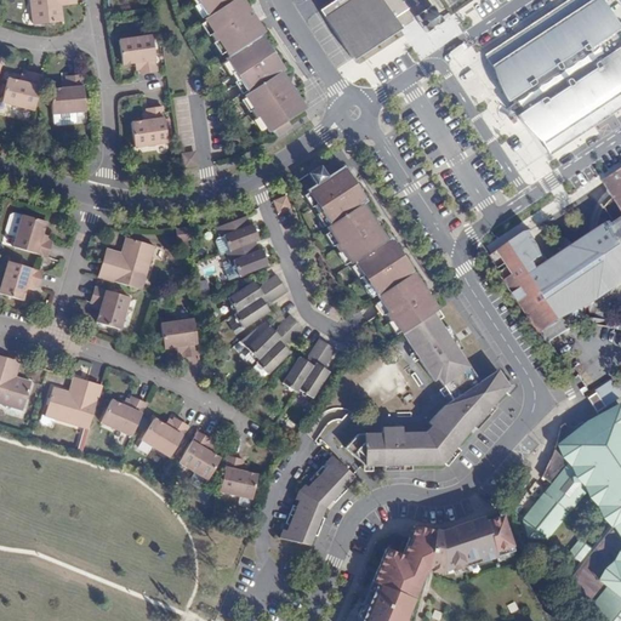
[(28,0),(32,26),(63,22),(61,6),(60,0),(28,0)]
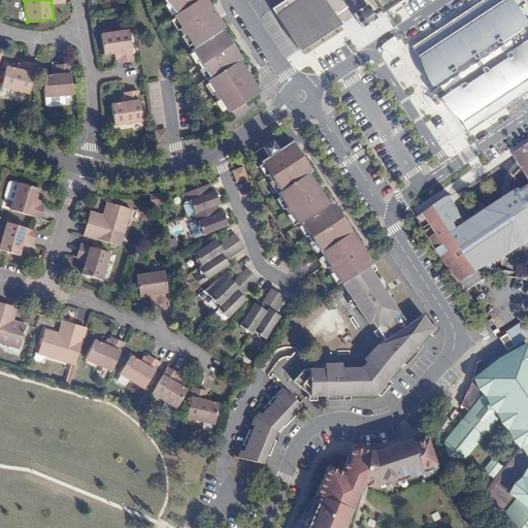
[(230,111),(234,118),(246,109),(243,103),(245,101),(260,93),(257,90),(241,64),(243,63),(224,32),(227,30),(207,0),(165,0),(168,5),(172,3),(179,17),(177,19),(185,30),(183,31),(188,39),(190,37),(196,48),(193,52),(201,64),(199,65),(203,72),(205,71),(212,83),(209,85),(216,94),(213,96),(219,103),(220,102),(227,112),(230,111)]
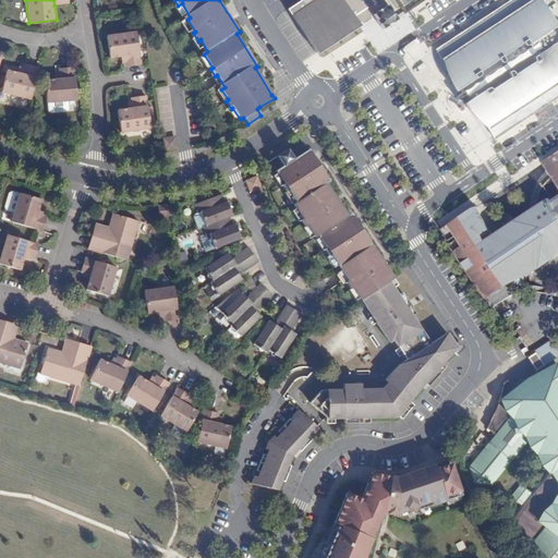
[(301,0),(287,10),(317,56),(375,17),(383,29),(398,20),(385,0),(301,0)]
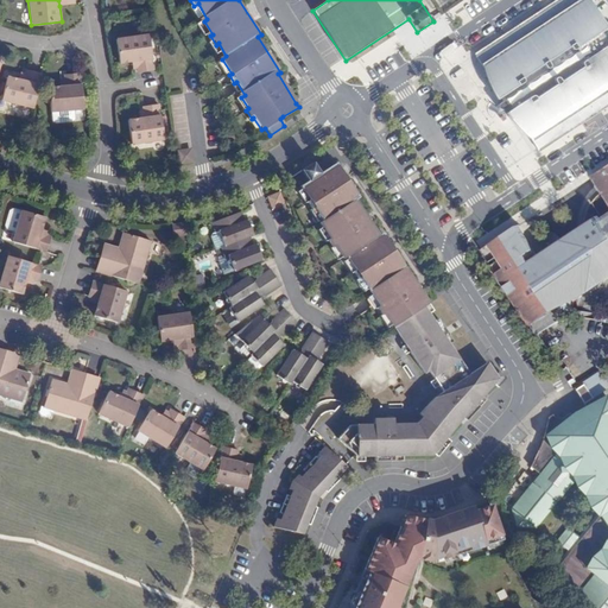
[(607,40),(588,10),(591,7),(588,1),(584,4),(581,0),(559,0),(475,56),(476,57),(537,17),(539,21),(569,2),(582,4),(607,43),(607,40)]
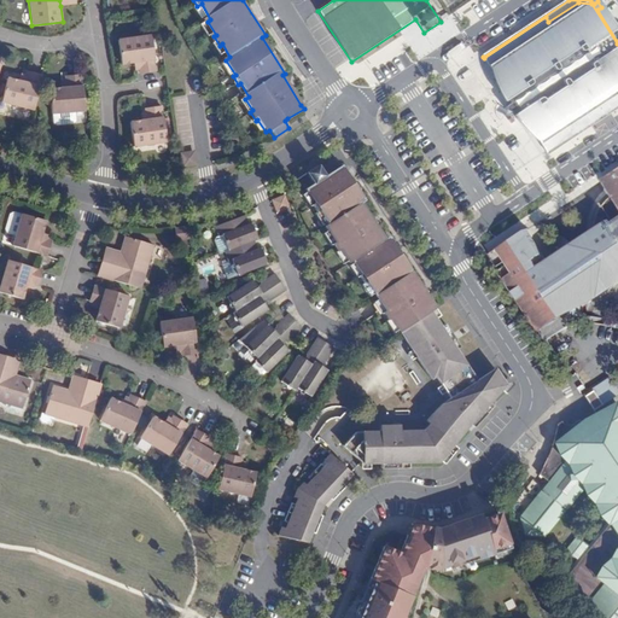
[(517,110),(518,109),(547,152),(617,104),(617,44),(592,4),(578,3),(548,22),(546,17),(484,58),(513,101),(512,103),(511,103),(509,104),(509,106),(509,108),(509,109),(511,110),(512,111),(514,111),(516,111),(517,110)]
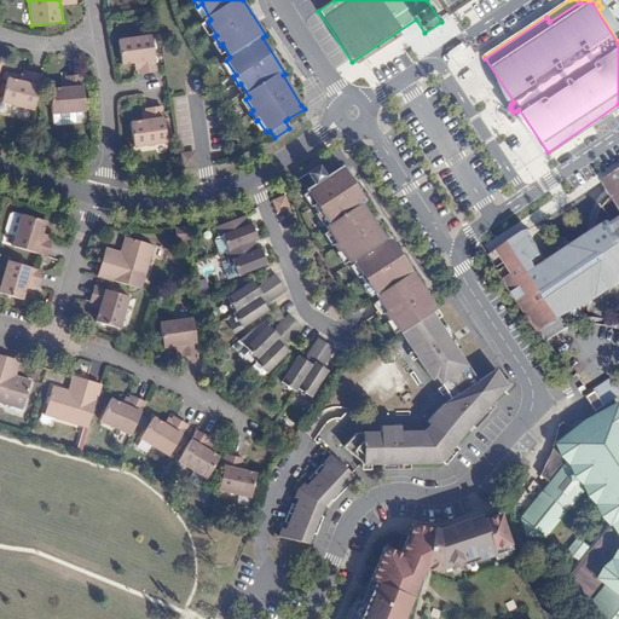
[(121,65),(133,63),(138,63),(139,70),(139,74),(155,71),(150,34),(117,39),(121,65)]
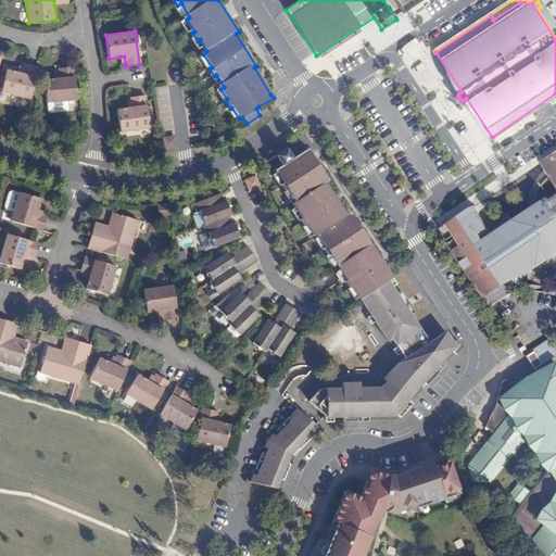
[(30,101),(38,67),(22,63),(22,65),(20,72),(15,71),(7,68),(4,76),(2,87),(0,92),(30,101)]
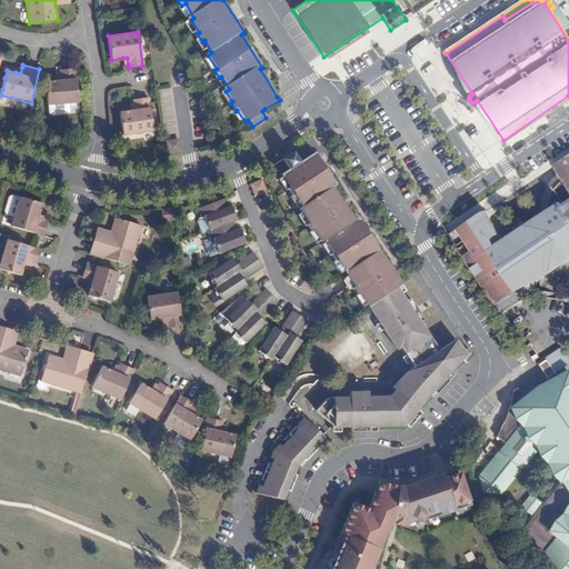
[(59,79),(57,80),(45,81),(47,105),(48,106),(67,102),(78,101),(75,68),(58,70),(59,72),(59,79)]
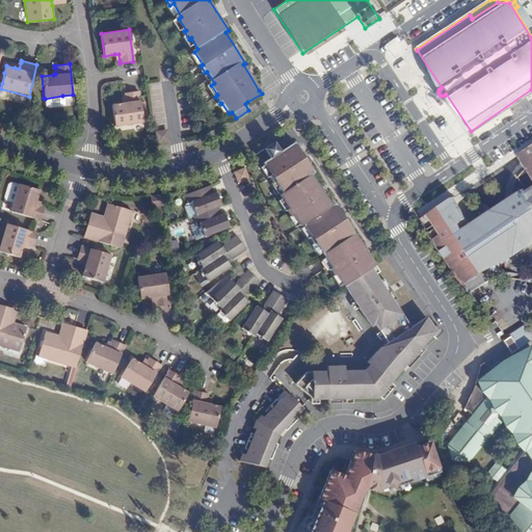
[(124,92),(124,96),(125,102),(122,102),(111,105),(114,127),(142,123),(138,90),(124,92)]
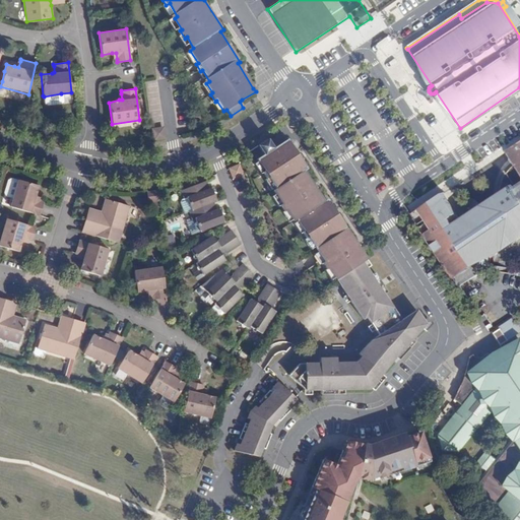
[(61,93),(44,96),(44,104),(47,106),(61,104),(62,102),(61,93)]
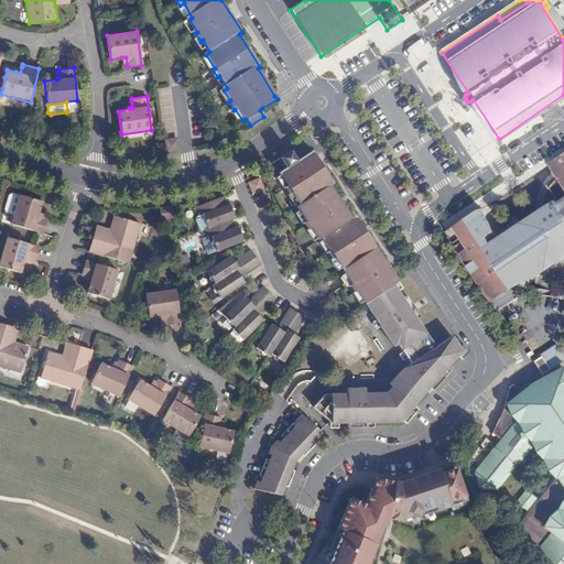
[(358,301),(361,305),(365,303),(393,284),(397,282),(389,270),(354,216),(350,218),(329,186),(333,183),(312,151),(310,152),(304,144),(291,152),(279,161),(284,169),(277,172),(280,177),(286,188),(284,190),(289,196),(291,195),(296,205),(297,206),(295,208),(299,213),(303,223),(302,224),(306,230),(308,229),(315,240),(316,242),(320,240),(321,242),(327,252),(325,253),(328,260),(331,259),(338,269),(342,275),(348,285),(347,288),(351,294),(353,293),(358,301)]
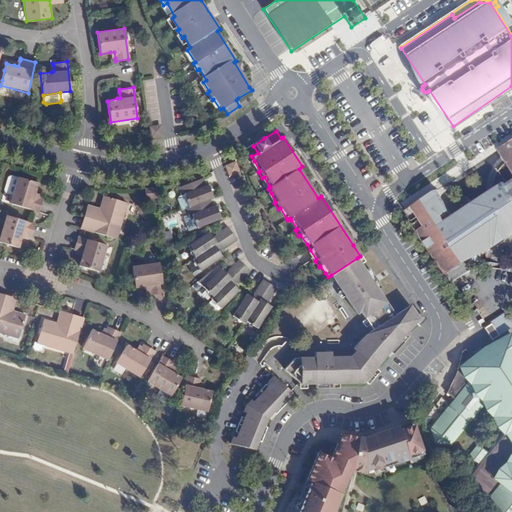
[(511,139),(438,189),(454,214),(506,180),(509,185),(453,221),(433,192),(407,209),(414,218),(419,215),(421,218),(414,223),(447,273),(474,257),(499,244),(511,235),(511,139)]
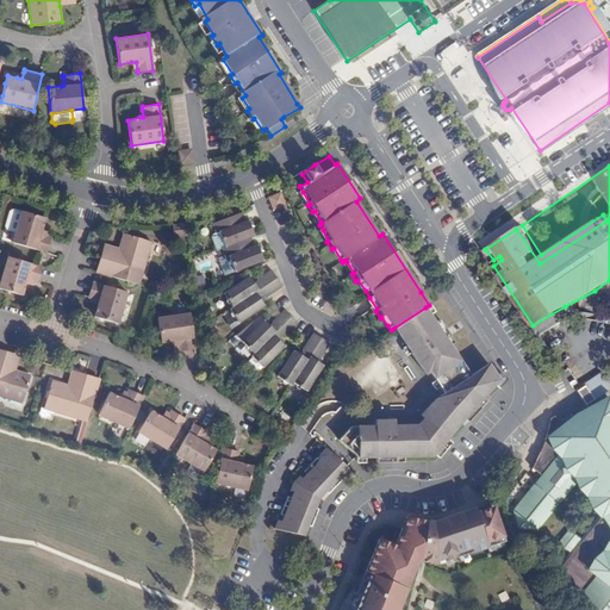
[(310,204),(303,192),(298,194),(305,206),(307,205),(310,204)]
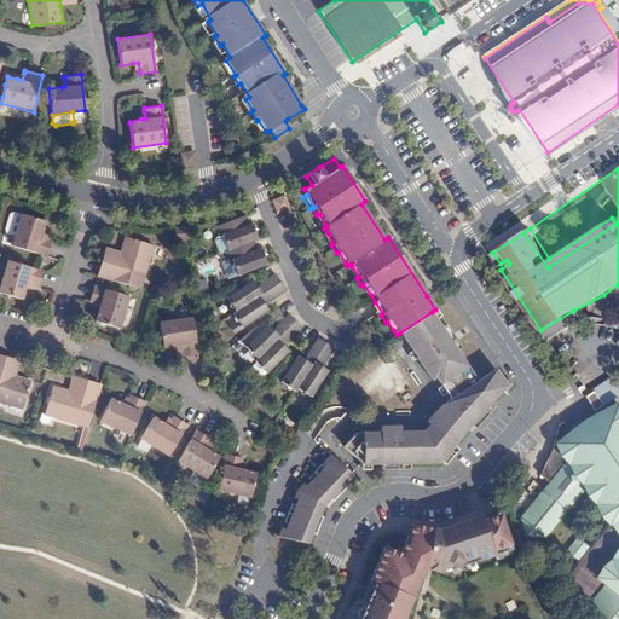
[(278,214),(289,209),(284,197),(273,202),(278,214)]
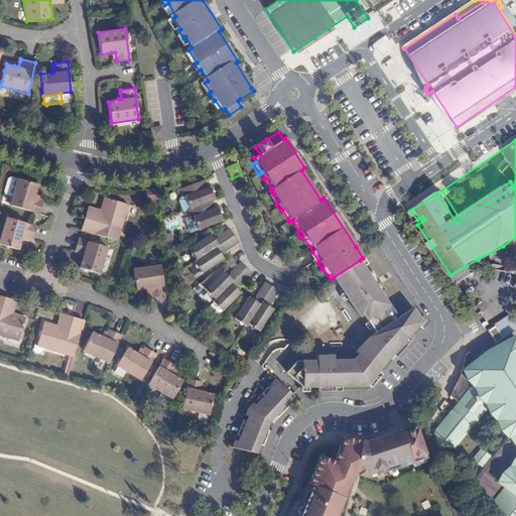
[(6,194),(13,196),(17,178),(11,176),(8,178),(4,190),(6,194)]
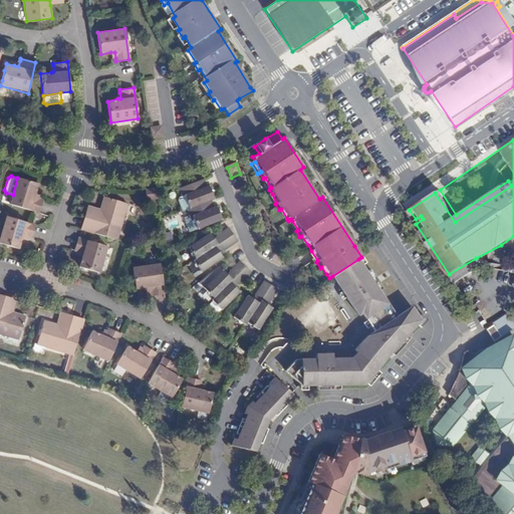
[(34,197),(35,194),(38,184),(18,178),(17,178),(13,195),(10,204),(39,213),(43,200),(40,199),(34,197)]
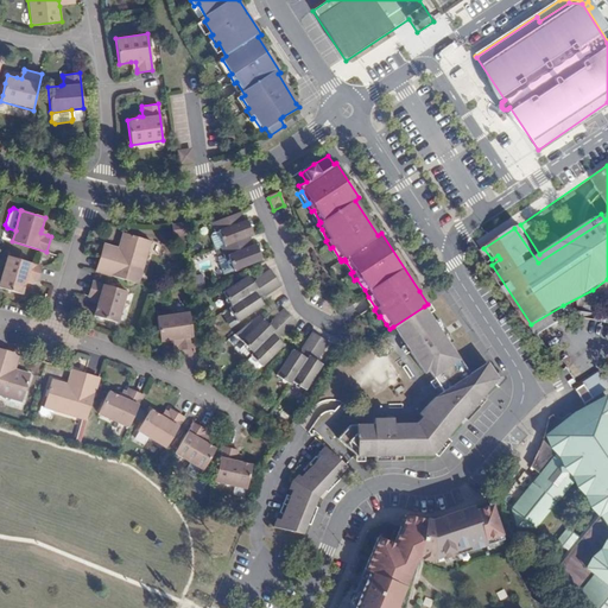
[(314,210),(311,211),(309,214),(316,223),(320,221),(314,210)]
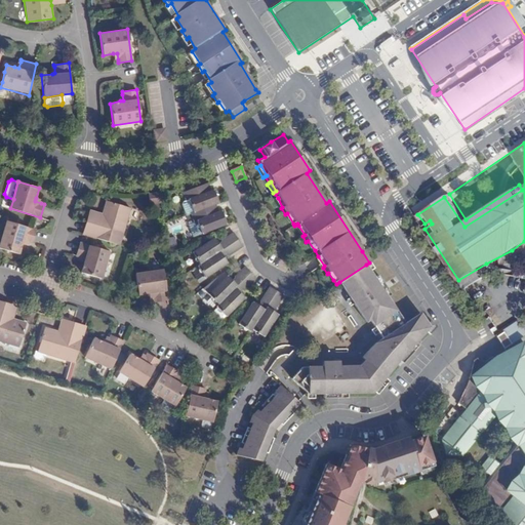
[(207,184),(186,192),(183,193),(186,201),(190,199),(195,212),(217,204),(220,203),(215,191),(212,192),(209,184),(208,184),(207,184)]
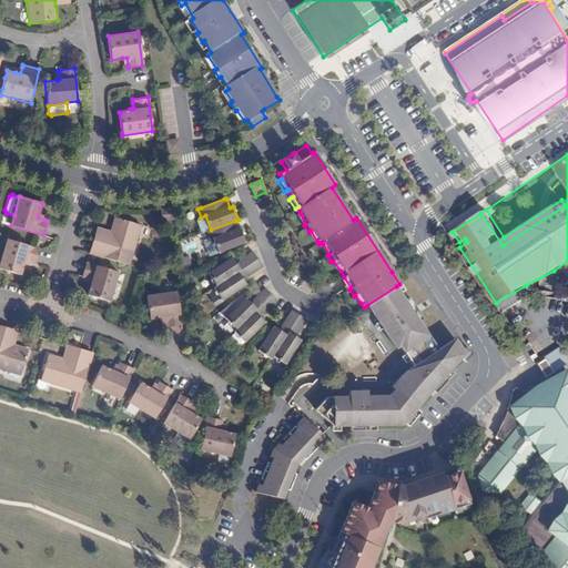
[(485,210),(480,213),(503,245),(565,205),(561,200),(504,237),(486,210),(485,210)]
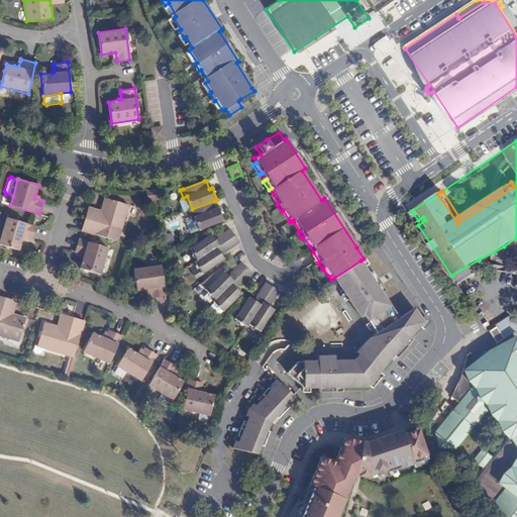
[(158,190),(145,191),(147,201),(159,199),(158,190)]
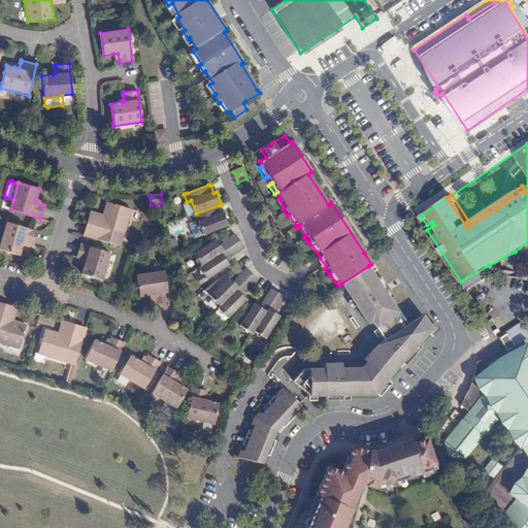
[(284,208),(279,199),(275,201),(281,210),(283,209),(284,208)]
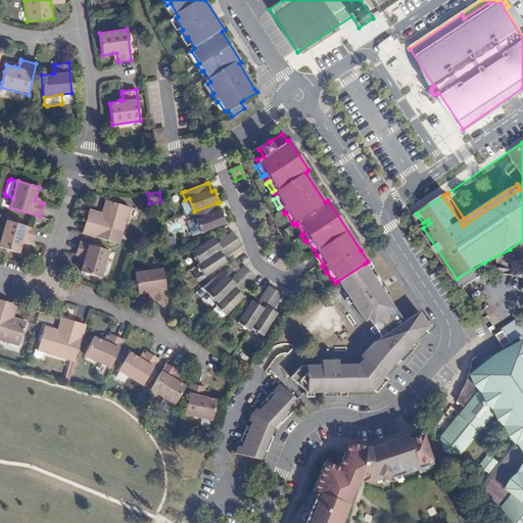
[(86,221),(82,233),(120,244),(131,207),(106,200),(101,214),(98,225),(86,221)]
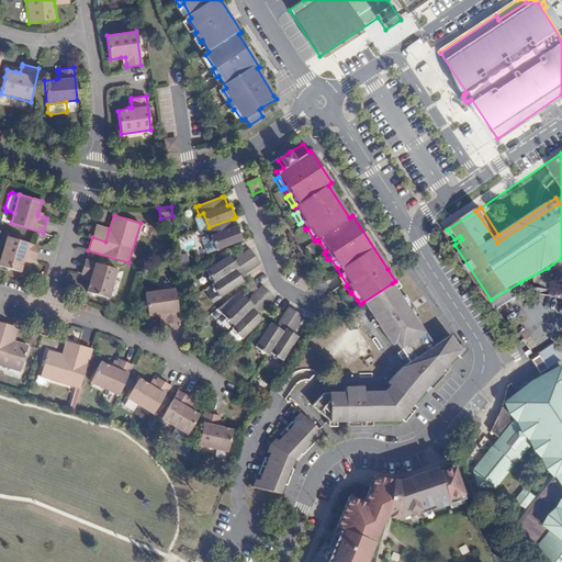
[(209,227),(203,229),(208,237),(211,236),(215,249),(244,239),(239,225),(236,226),(233,218),(209,227)]
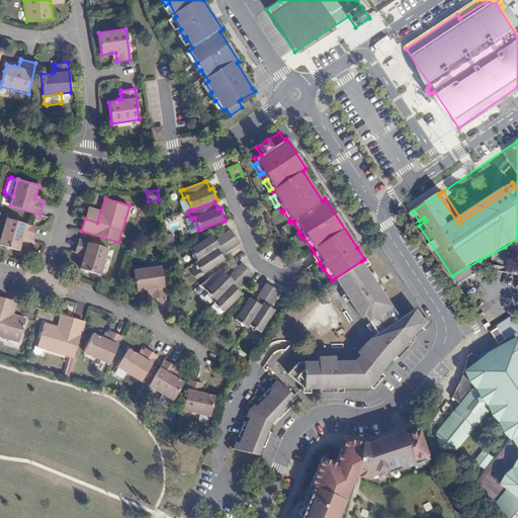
[(89,207),(85,219),(97,223),(100,211),(89,207)]
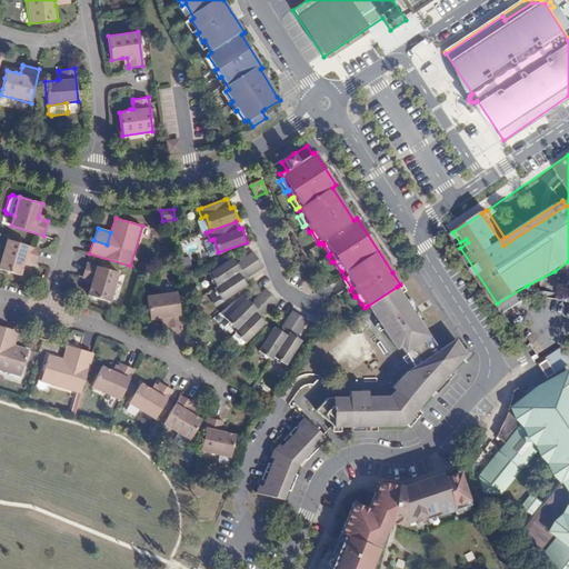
[(311,231),(309,232),(307,233),(312,245),(318,242),(311,231)]
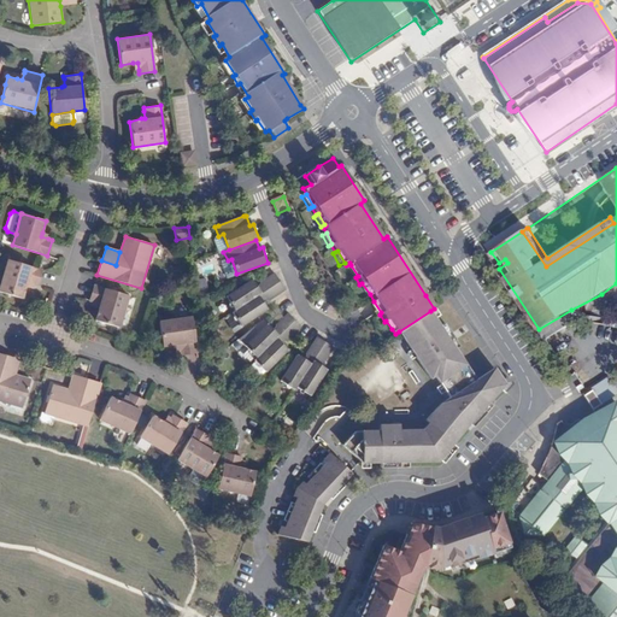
[(39,286),(42,270),(7,259),(0,281),(0,291),(23,298),(27,287),(28,283),(34,285),(39,286)]
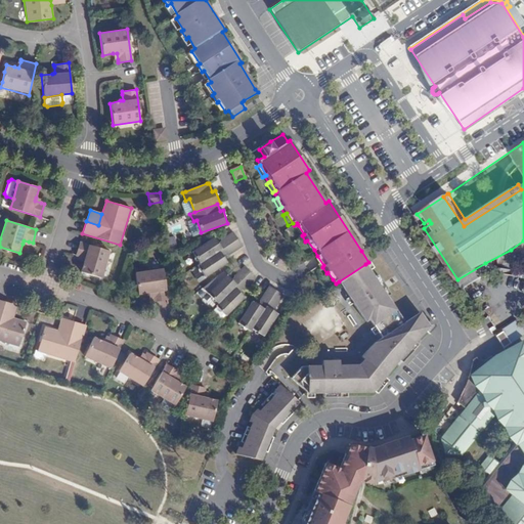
[(304,234),(298,225),(295,227),(300,236),(302,235),(304,234)]
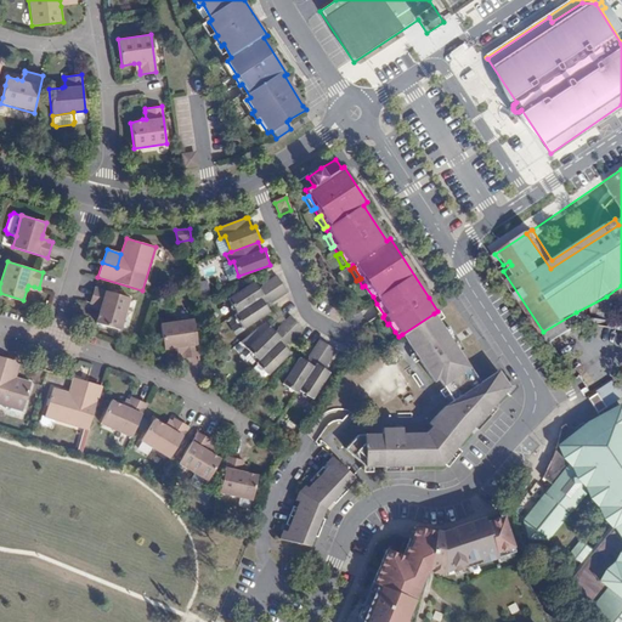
[(237,314),(282,283),(277,275),(265,282),(263,287),(260,289),(255,281),(228,299),(237,314)]
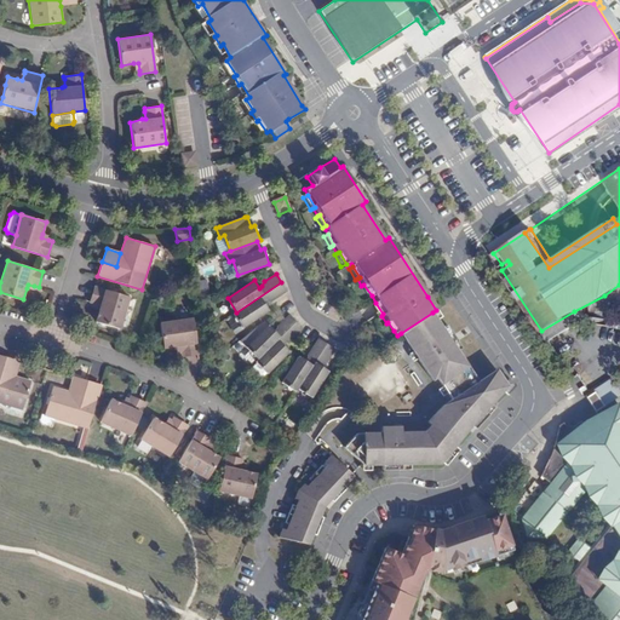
[(236,313),(234,314),(242,327),(269,311),(264,303),(267,300),(271,300),(286,291),(281,282),(236,313)]
